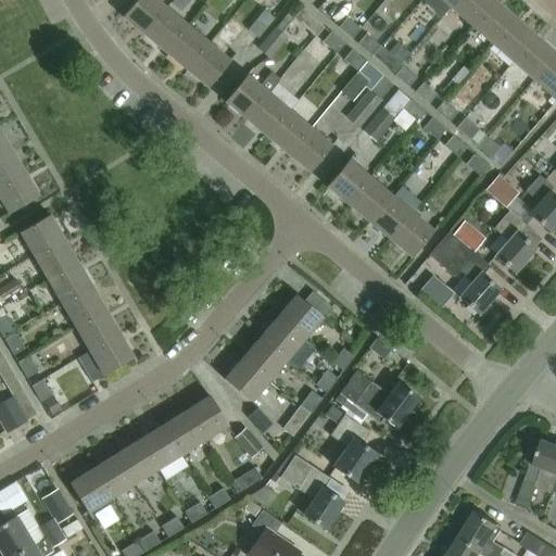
[(158,0),(133,0),(121,15),(142,33),(165,5),(158,0)]
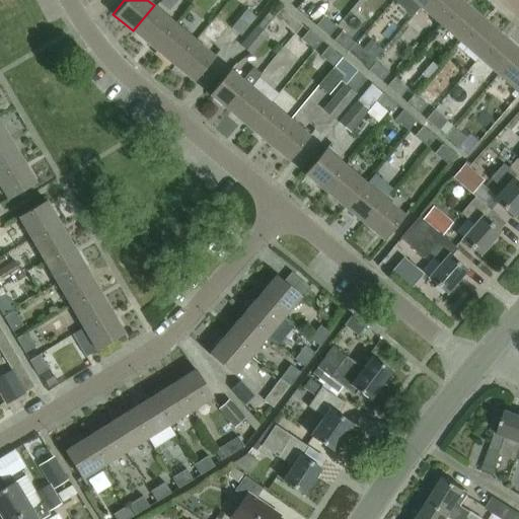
[(426,0),(420,7),(439,24),(459,0),(426,0)]
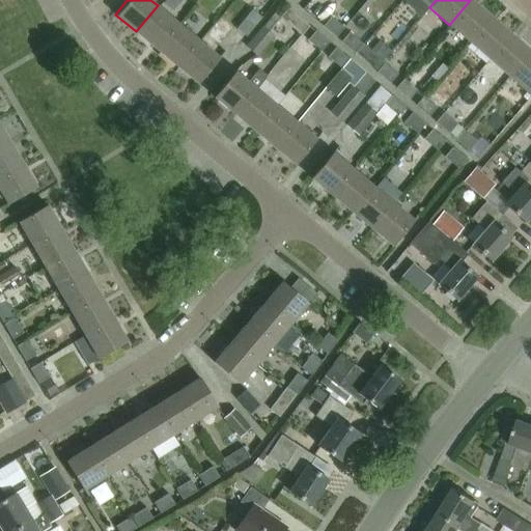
[(471,0),(470,0),(449,25),(469,42),(491,17),(471,0)]
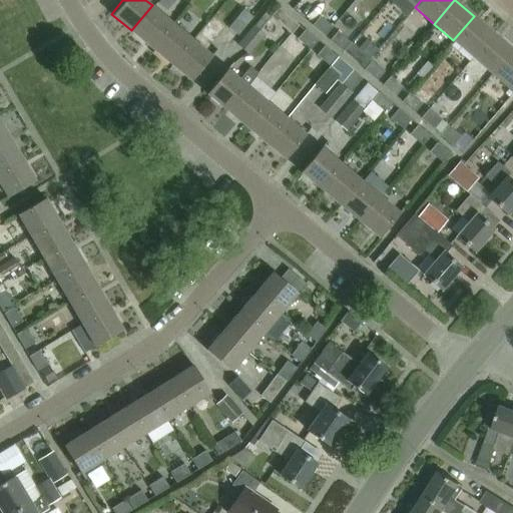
[(152,5),(131,30),(150,47),(171,22),(152,5)]
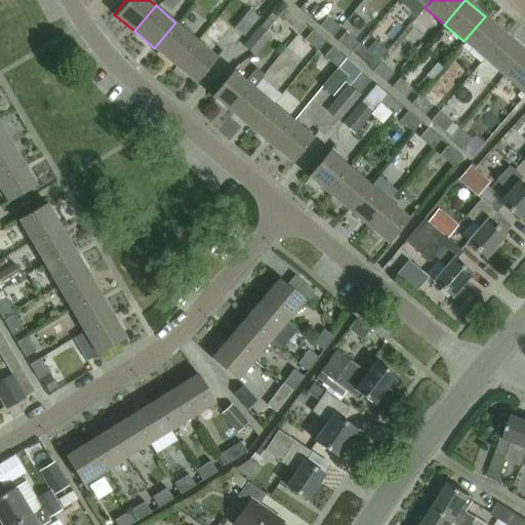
[(284,6),(276,15),(296,34),(305,25),(284,6)]
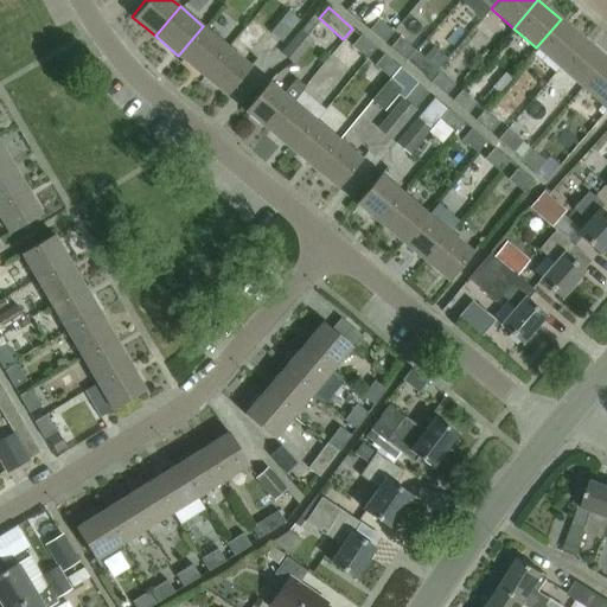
[(288,11),(270,33),(281,43),(300,20),(288,11)]
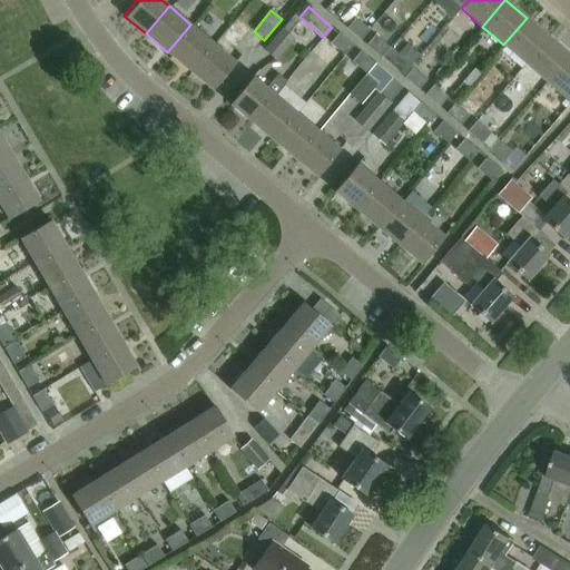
[(288,35),(302,19),(295,13),(283,29),(282,28),(263,49),(276,60),(294,39),(288,35)]
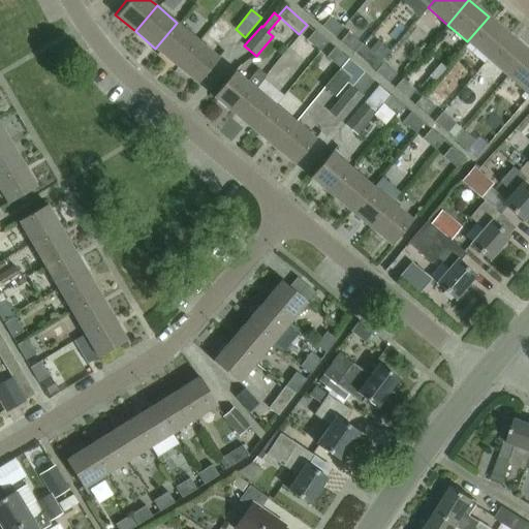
[(333,36),(341,27),(329,16),(320,25),(333,36)]
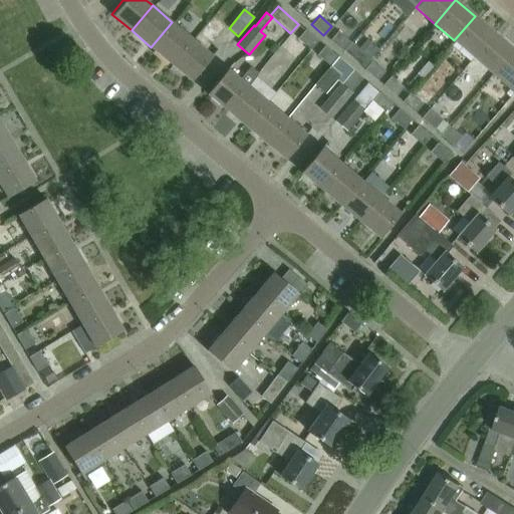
[(475,16),(454,40),(474,57),(494,33),(475,16)]
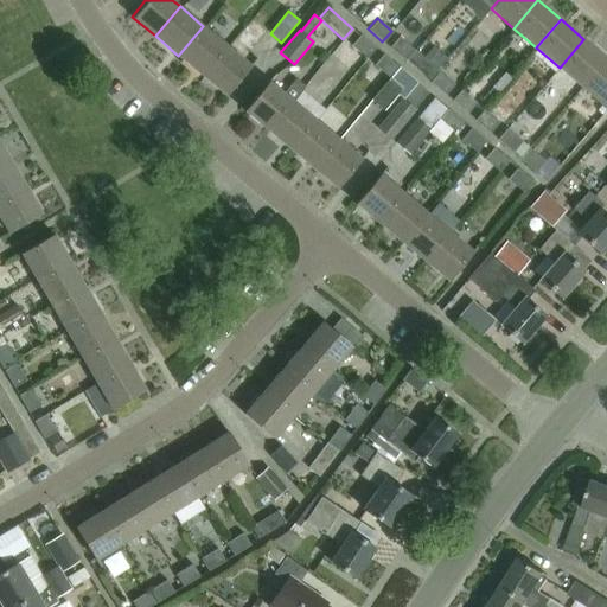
[(203,26),(178,56),(202,75),(227,45),(203,26)]
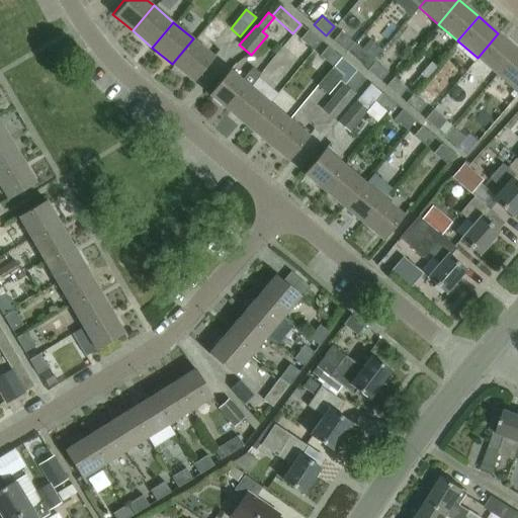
[(312,49),(320,39),(307,28),(299,37),(312,49)]
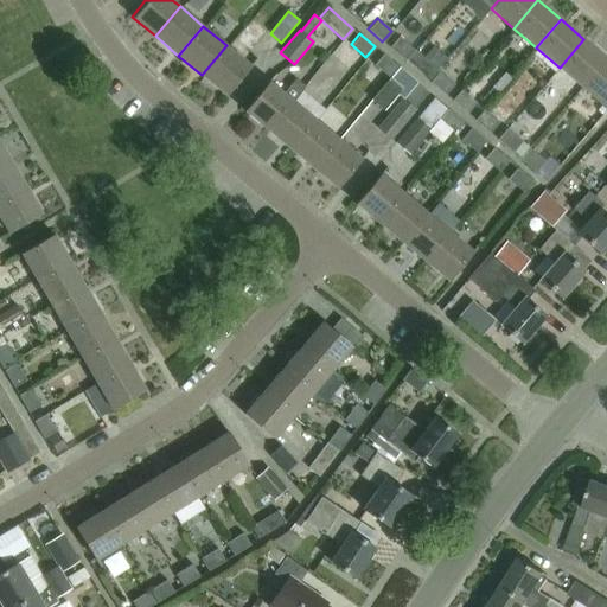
[(403,59),(413,49),(397,36),(388,46),(403,59)]
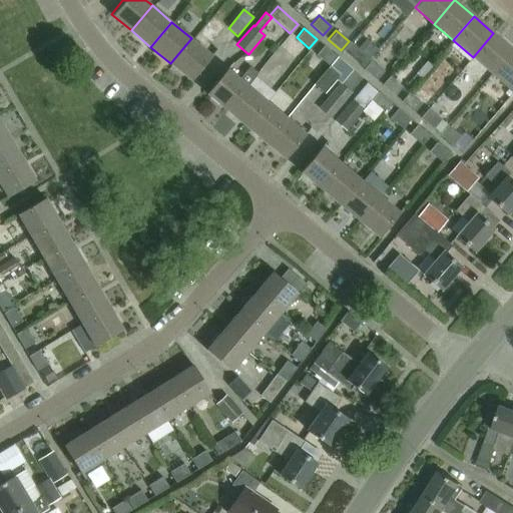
[(493,33),(473,57),(492,73),(512,50),(493,33)]
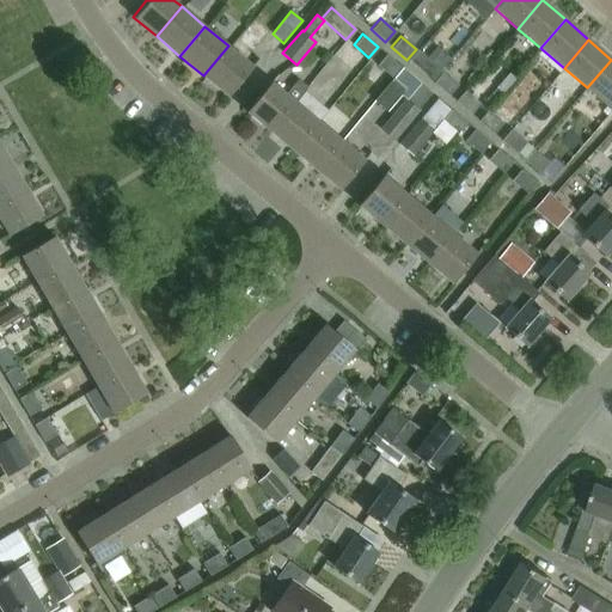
[(228,46),(203,75),(227,96),(252,66),(228,46)]
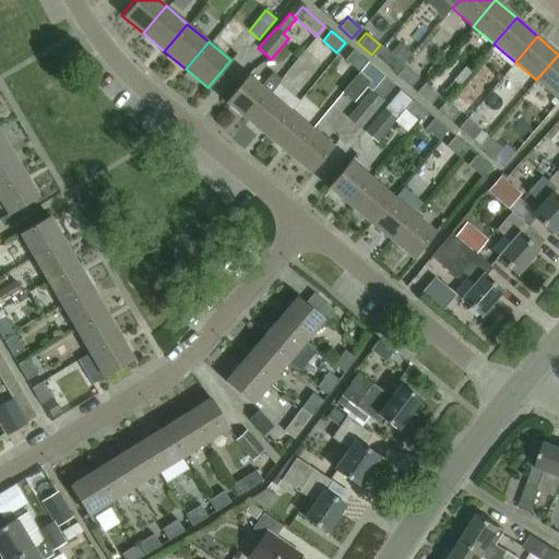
[(394,74),(402,63),(381,46),(372,56),(394,74)]
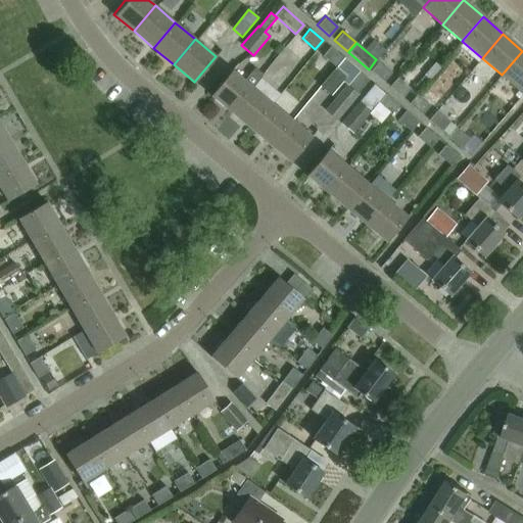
[(334,65),(342,56),(330,45),(322,54),(334,65)]
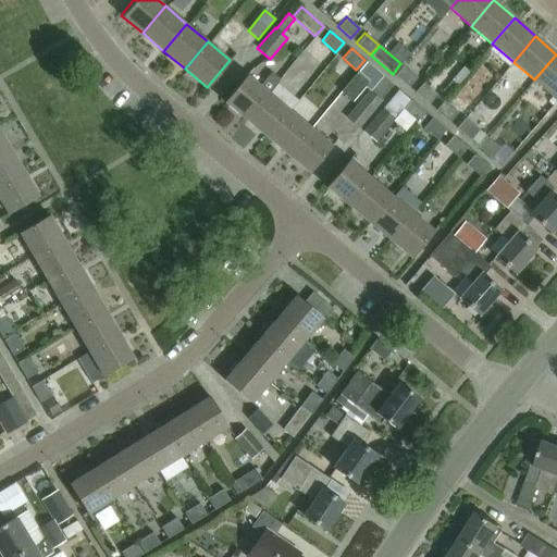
[(556,54),(534,79),(555,98),(556,95),(556,54)]
